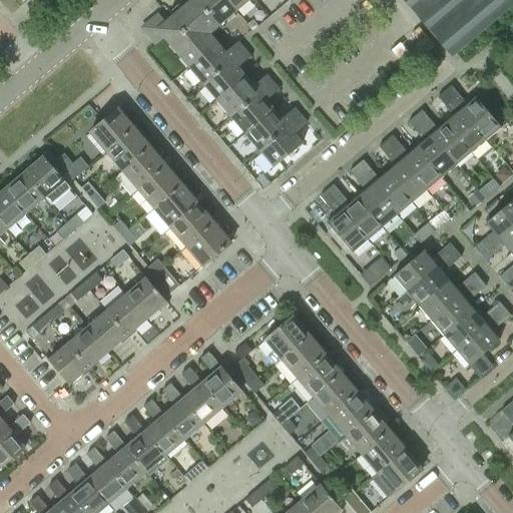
[(145,24),(145,33),(155,45),(163,38),(189,69),(217,44),(209,35),(219,26),(196,0),(191,0),(166,22),(159,13),(145,24)]
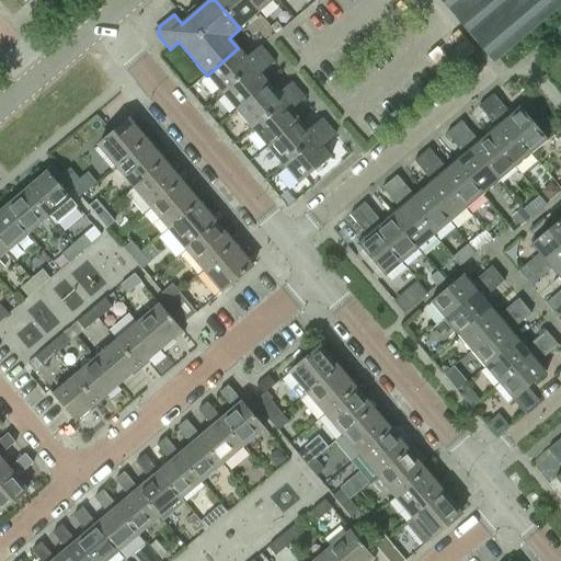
[(215,0),(240,29),(243,32),(244,31),(242,26),(258,13),(245,0),(215,0)]
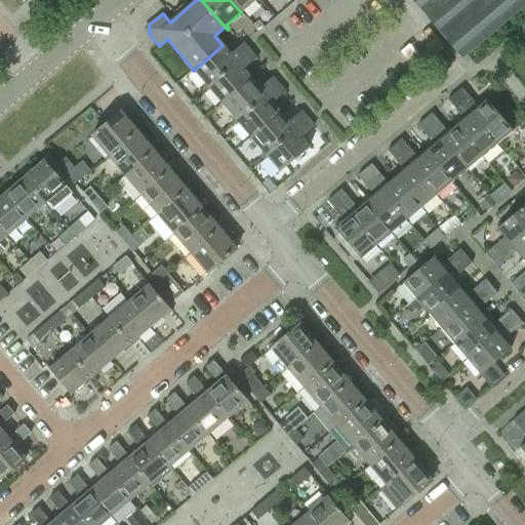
[(230,0),(241,12),(255,0),(256,0),(260,2),(261,1),(260,0),(230,0)]
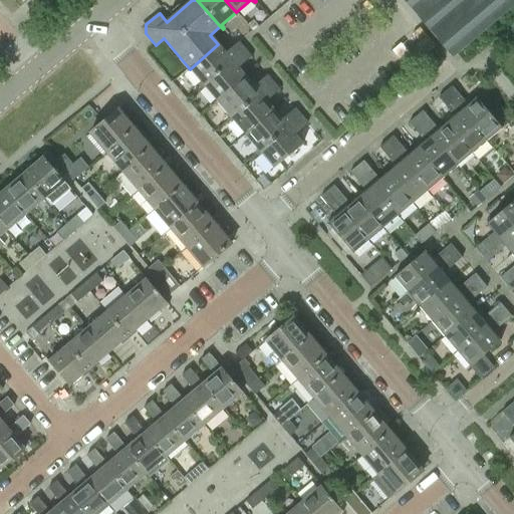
[(513,0),(404,0),(453,57),(513,5),(513,0)]
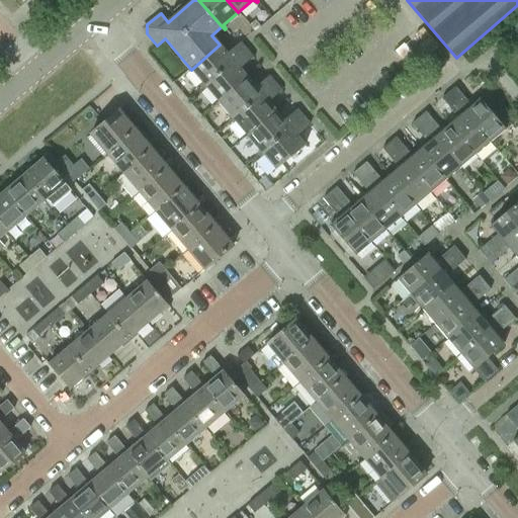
[(220,45),(191,70),(202,82),(199,87),(200,88),(204,85),(205,87),(247,52),(241,45),(240,42),(227,54),(220,45)]
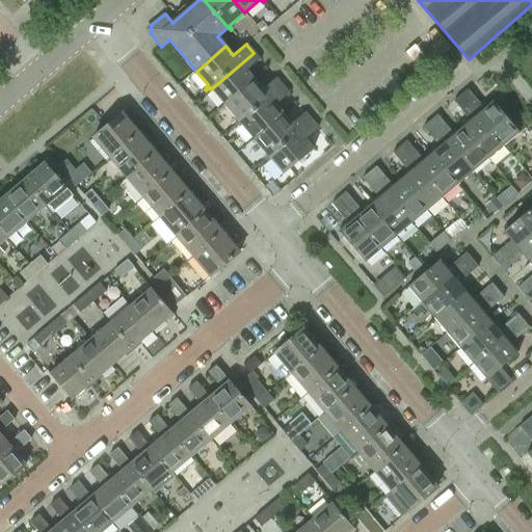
[(210,87),(206,90),(207,91),(212,89),(212,90),(225,106),(255,81),(246,71),(260,59),(254,53),(211,89),(210,87)]
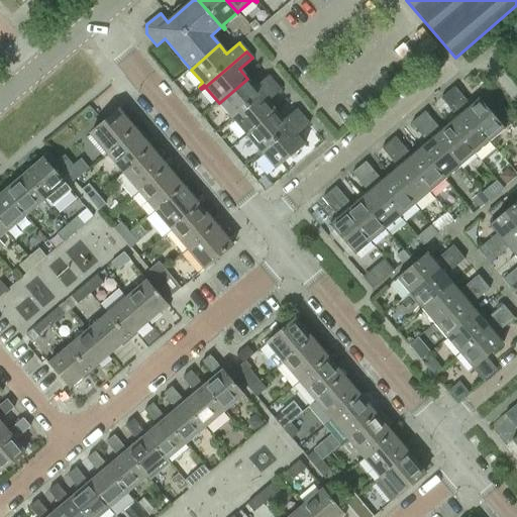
[(247,79),(219,103),(230,115),(227,119),(228,121),(232,117),(233,119),(274,85),(268,77),(255,88),(247,79)]
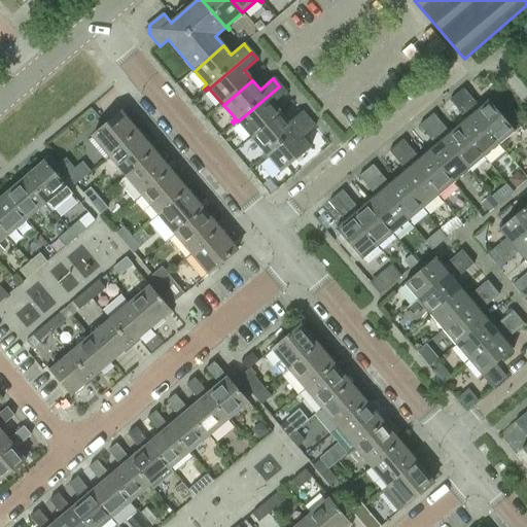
[(237,119),(233,124),(234,125),(239,123),(252,139),(281,114),(273,104),(285,93),(279,86),(238,121),(237,119)]
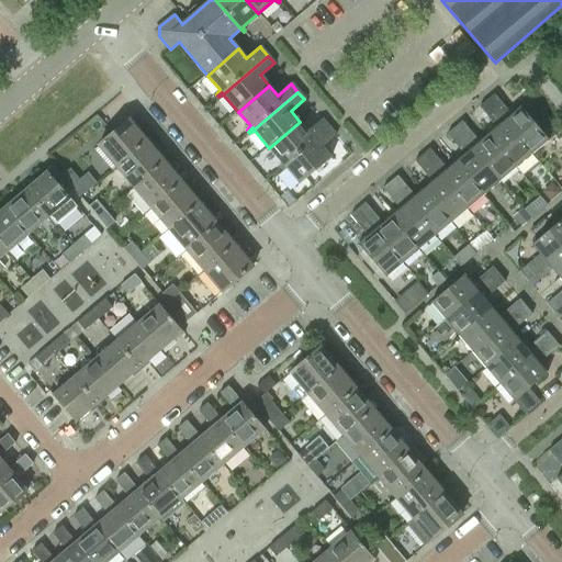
[(494,93),(486,100),(487,102),(532,154),(543,144),(549,139),(559,131),(532,99),(521,108),(513,115),(496,96),(494,93)]
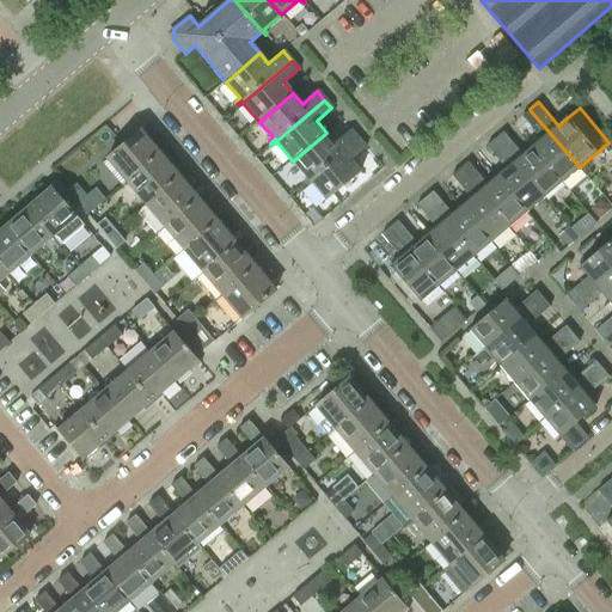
[(530,109),(521,116),(522,118),(542,140),(532,147),(562,182),(580,167),(531,111),(530,109)]
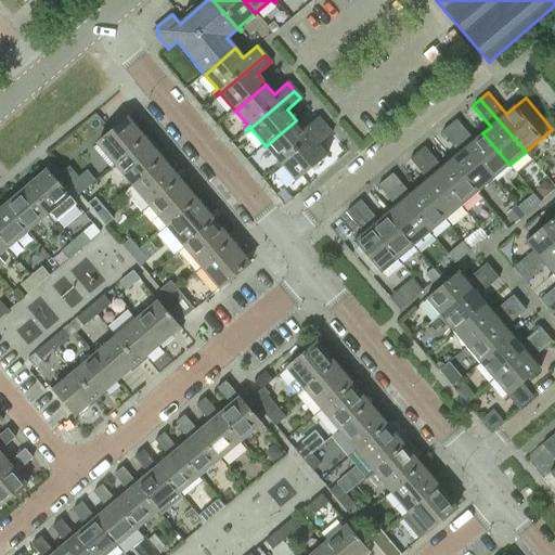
[(97,144),(114,165),(145,139),(128,118),(97,144)]
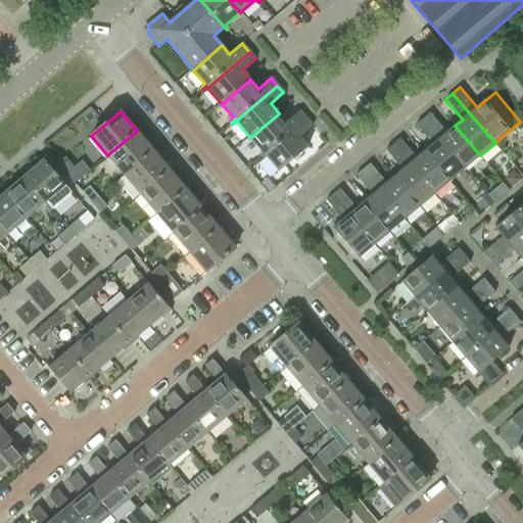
[(279,113),(250,138),(262,151),(258,155),(259,156),(264,153),(265,154),(306,120),(299,111),(287,122),(279,113)]
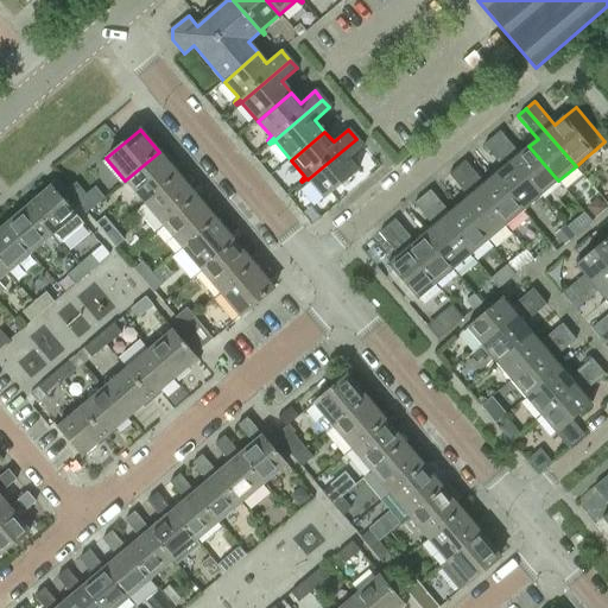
[(499,131),(491,138),(493,140),(540,196),(558,181),(529,146),(519,154),(501,133),(499,131)]
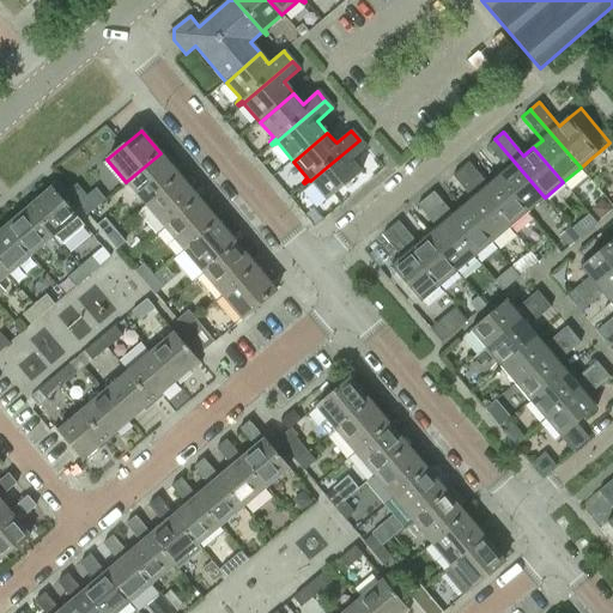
[(495,139),(487,146),(489,147),(507,170),(498,177),(527,212),(545,198),(497,141),(495,139)]
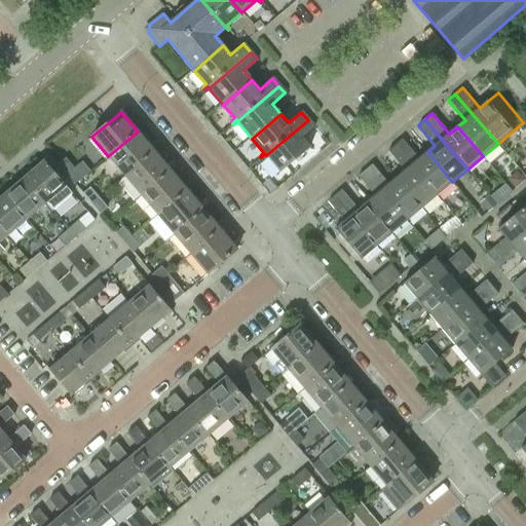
[(265,154),(261,157),(263,158),(267,156),(268,157),(280,173),(299,157),(304,152),(309,148),(301,138),(314,127),(308,120),(266,155),(265,154)]
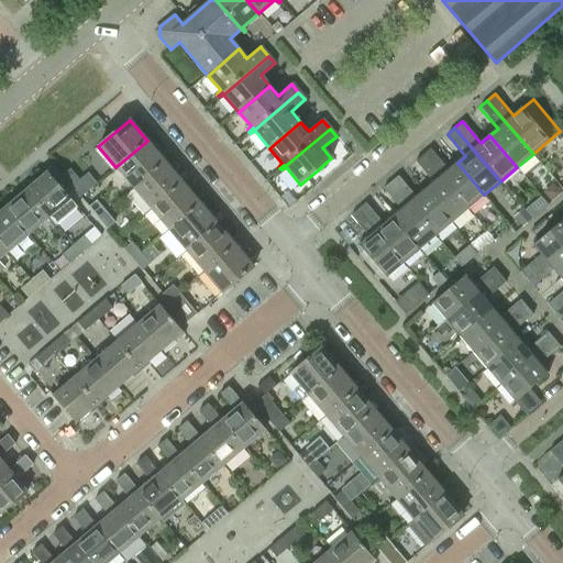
[(147,141),(116,167),(133,188),(165,162),(147,141)]
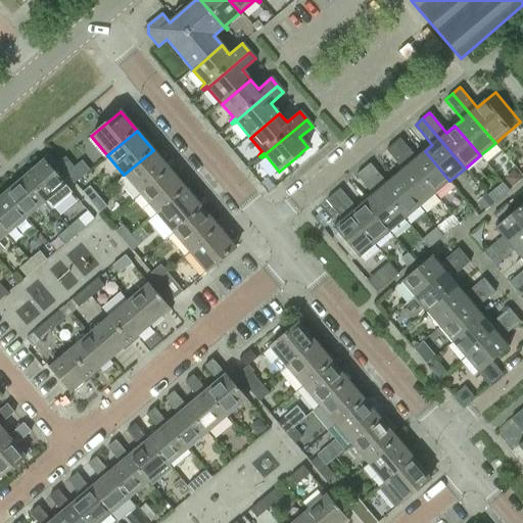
[(399,137),(392,144),(393,146),(434,194),(449,181),(425,151),(417,157),(401,139),(399,137)]
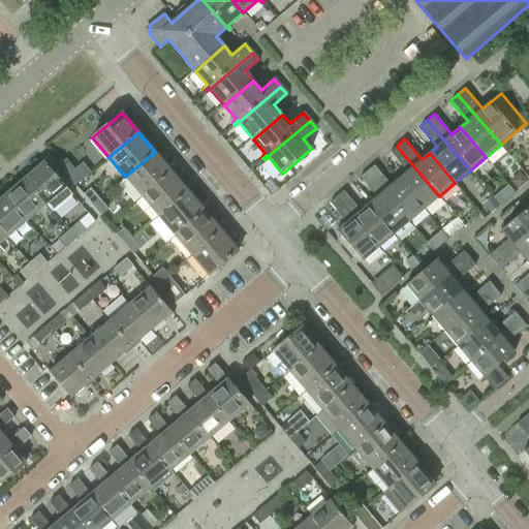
[(397,146),(390,151),(392,153),(408,172),(399,180),(424,209),(439,196),(398,148),(397,146)]
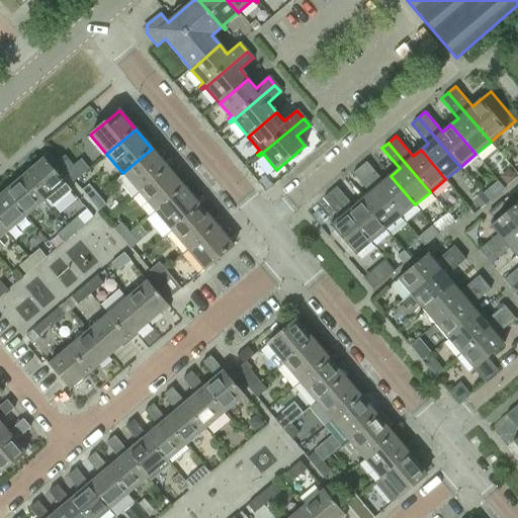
[(152,149),(122,173),(139,192),(168,169),(152,149)]
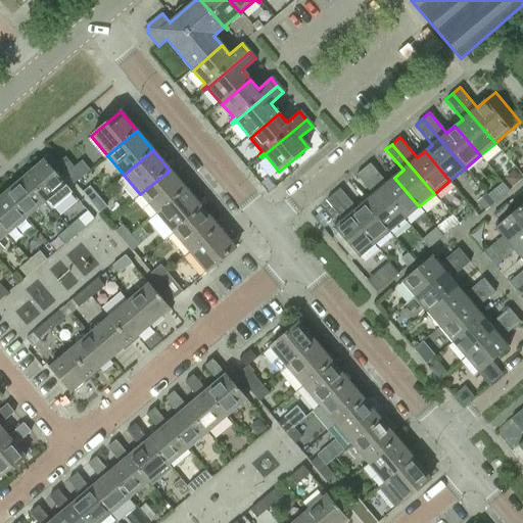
[(57,163),(66,175),(74,169),(64,158),(57,163)]
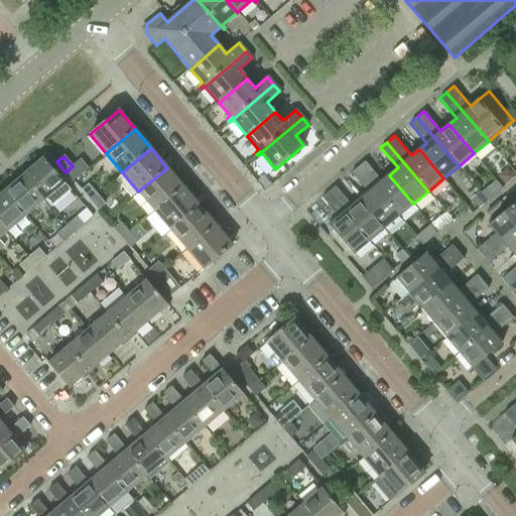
[(42,159),(24,174),(45,200),(51,207),(71,189),(63,180),(61,182),(42,159)]
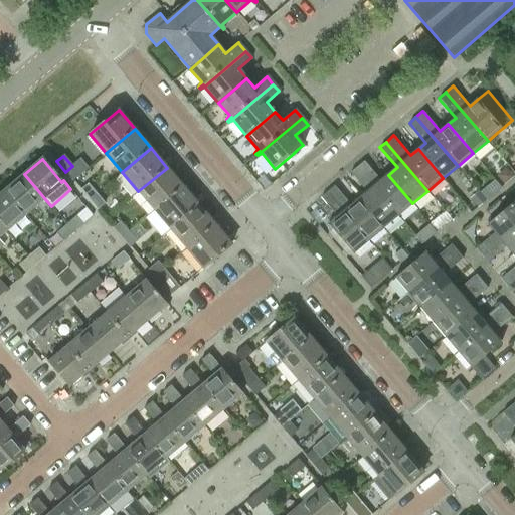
[(364,160),(357,166),(358,168),(398,216),(412,203),(388,175),(381,181),(365,162),(364,160)]
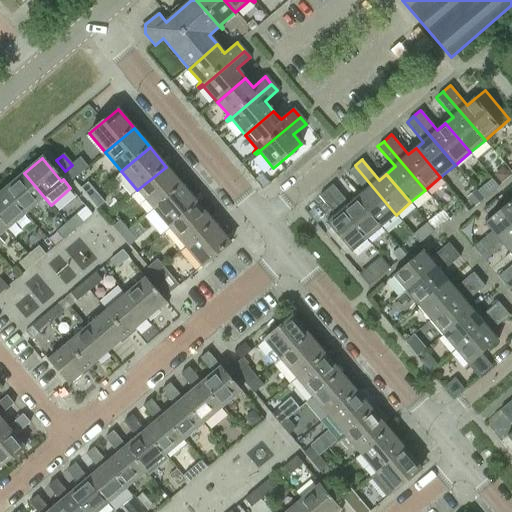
[(355,165),(348,171),(349,173),(365,191),(357,198),(381,227),(396,215),(356,167),(355,165)]
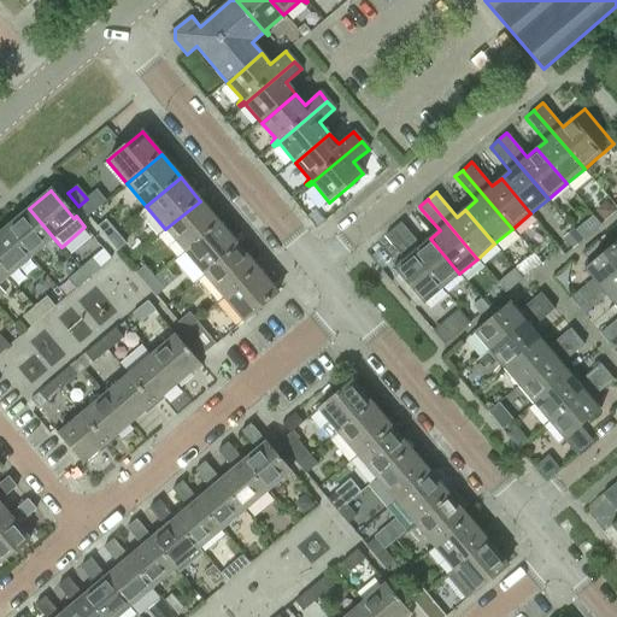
[(200,201),(165,229),(184,253),(219,224),(200,201)]
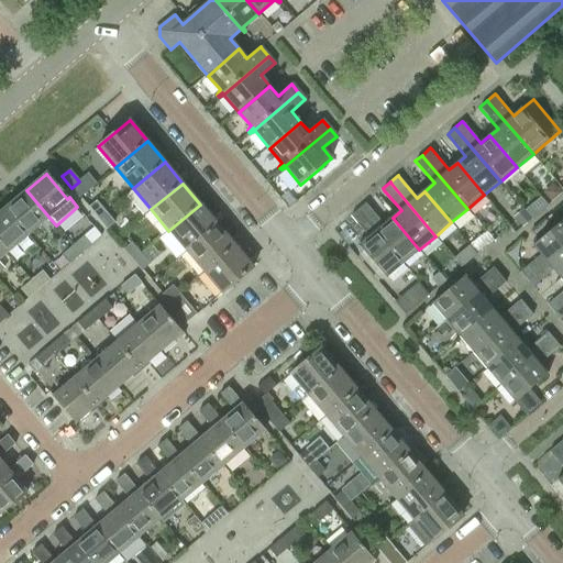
[(26,190),(4,208),(28,236),(50,218),(26,190)]
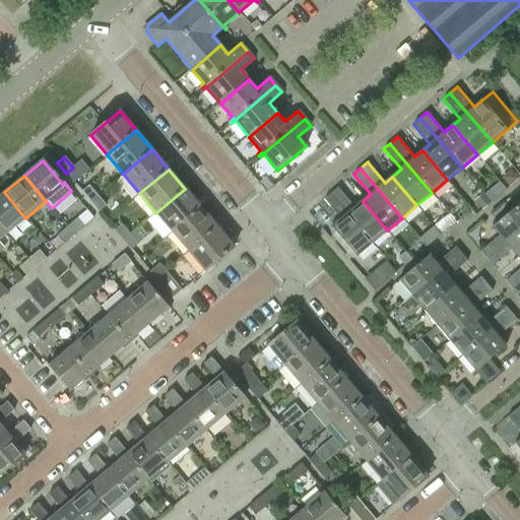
[(81,191),(90,201),(98,195),(89,185),(81,191)]
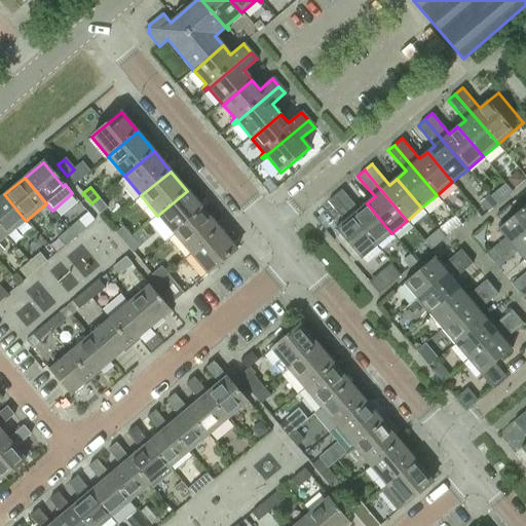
[(341,189),(334,195),(336,197),(376,247),(391,233),(367,203),(359,211),(343,191),(341,189)]
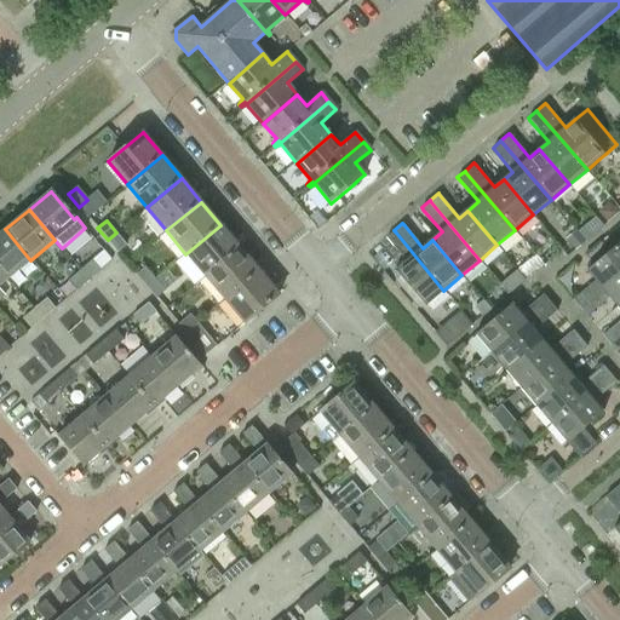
[(220,225),(185,254),(205,277),(240,247),(220,225)]
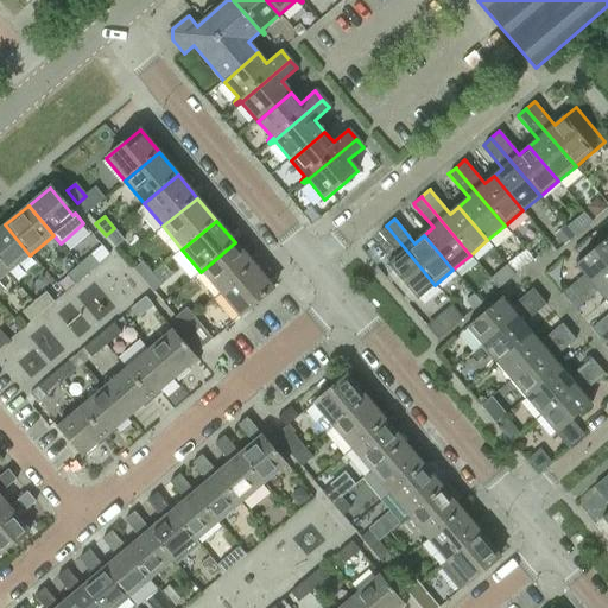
[(5,225),(0,228),(0,264),(7,274),(30,255),(5,225)]
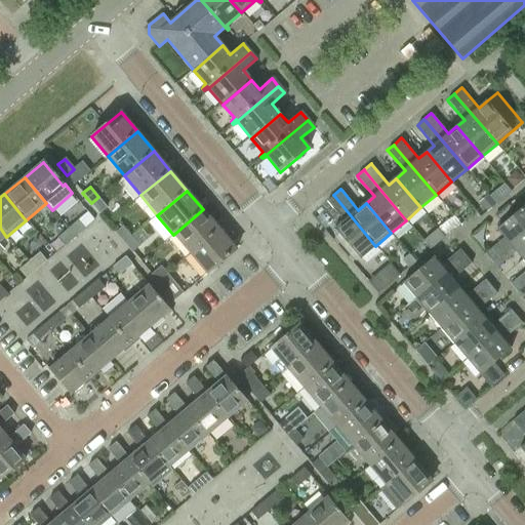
[(333,195),(327,201),(328,203),(345,221),(335,229),(361,258),(375,246),(335,197),(333,195)]
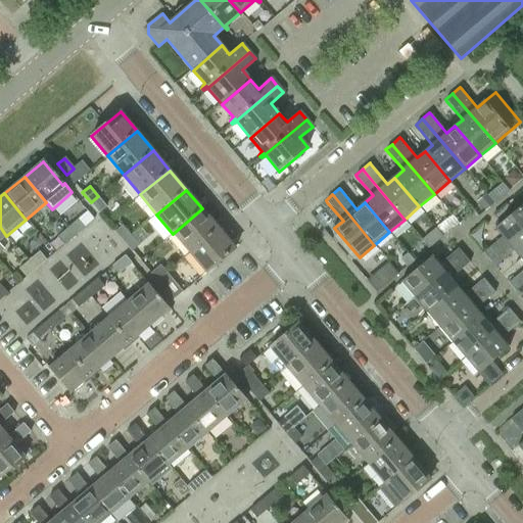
[(106,205),(98,196),(91,202),(99,212),(106,205)]
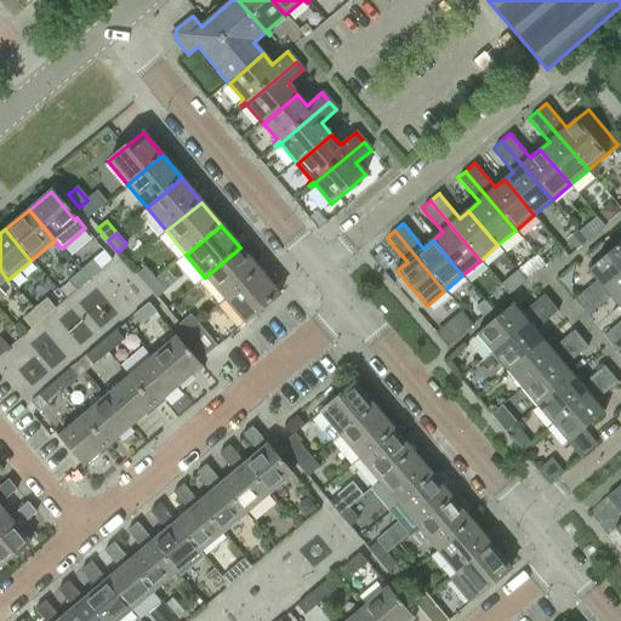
[(596,280),(574,298),(581,308),(620,274),(620,243),(610,252),(603,243),(587,256),(596,265),(588,272),(596,280)]
